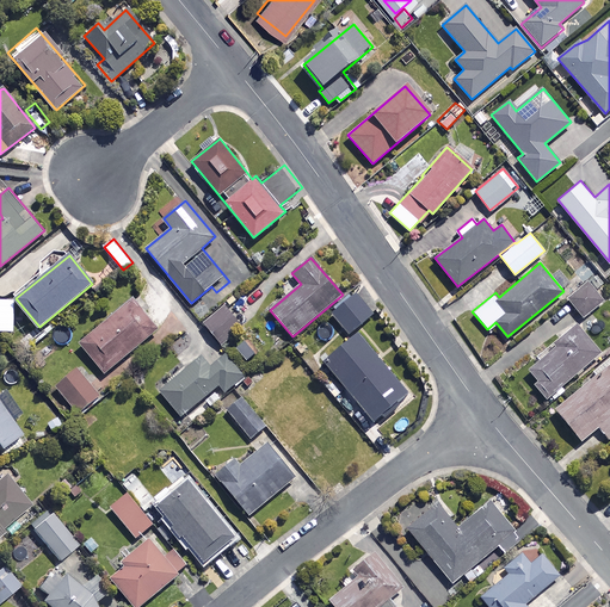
[(602,302),(589,284),(570,298),(583,316),(602,302)]
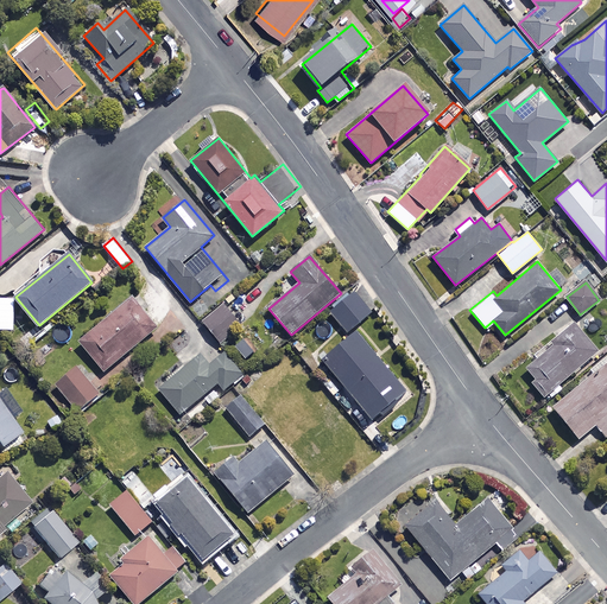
[(145,303),(137,292),(78,339),(103,370),(157,326),(141,306),(145,303)]
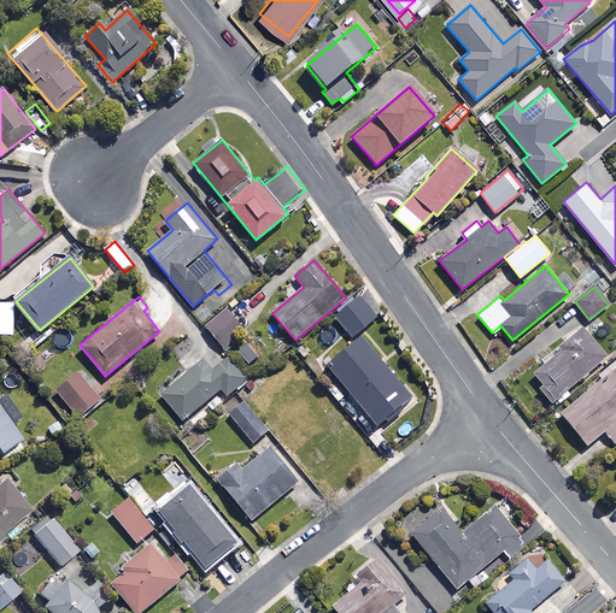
[(376,316),(359,296),(336,317),(353,336),(376,316)]
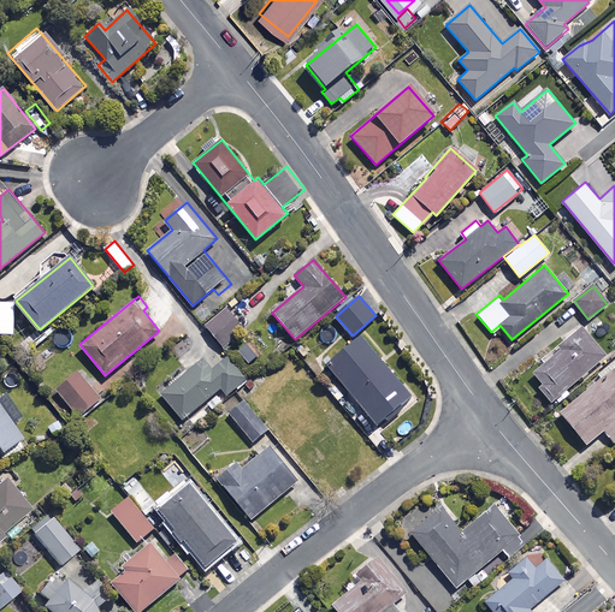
[(13,302),(0,301),(0,332),(12,333),(13,302)]
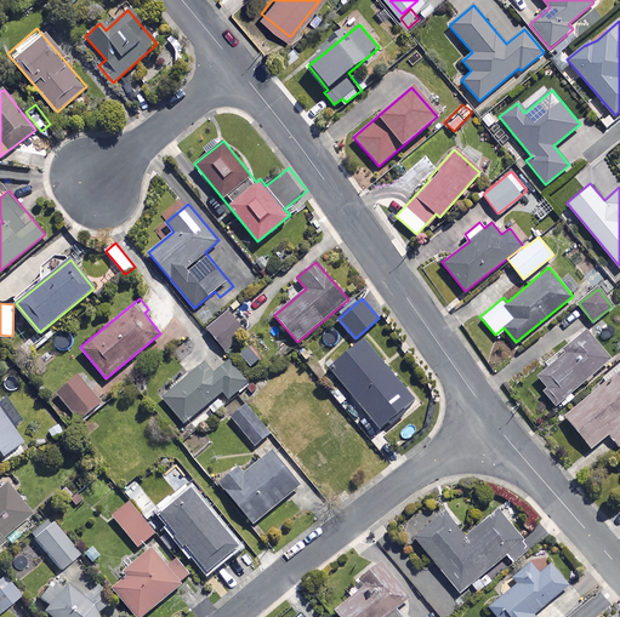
[(246,333),(229,312),(208,329),(226,350),(246,333)]
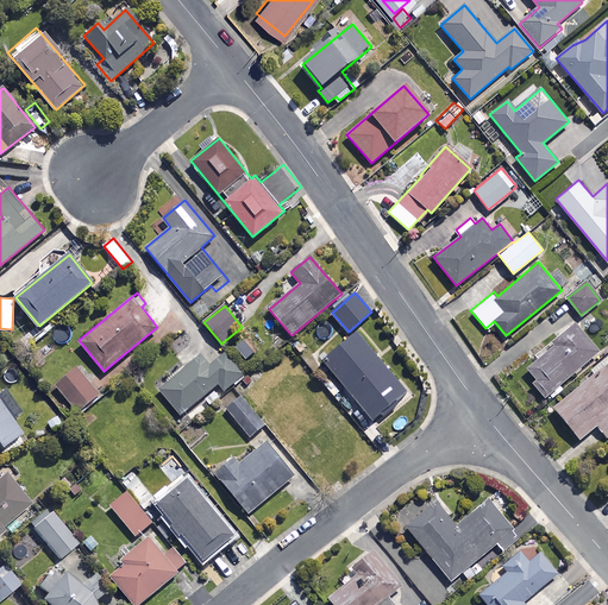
[(531,382),(545,397),(555,389),(561,395),(568,388),(562,382),(597,348),(574,325),(526,369),(536,378),(531,382)]
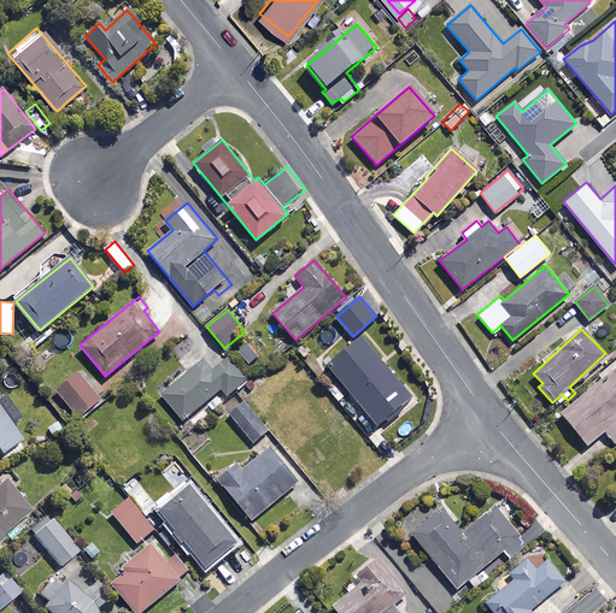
[(414,400),(362,337),(327,365),(348,392),(340,399),(355,417),(364,410),(379,429),(414,400)]
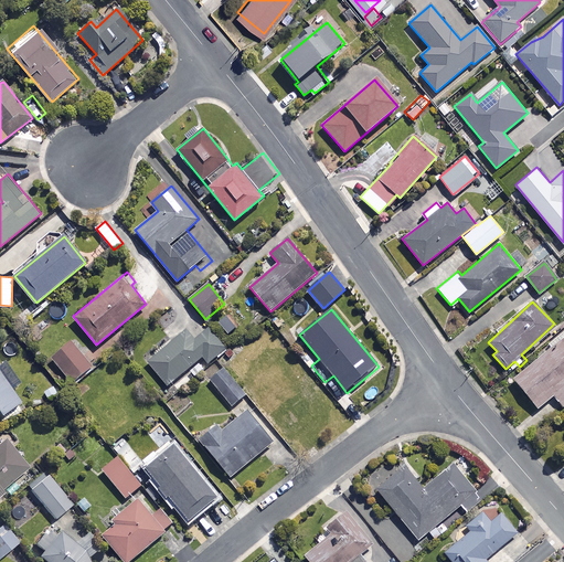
[(237,328),(224,313),(210,324),(223,339),(237,328)]
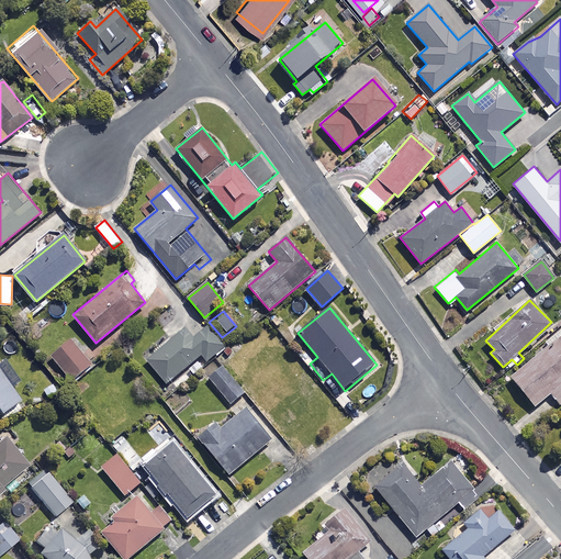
[(168,382),(172,378),(179,386),(205,362),(200,355),(203,353),(208,358),(223,345),(206,325),(193,337),(186,327),(147,359),(168,382)]
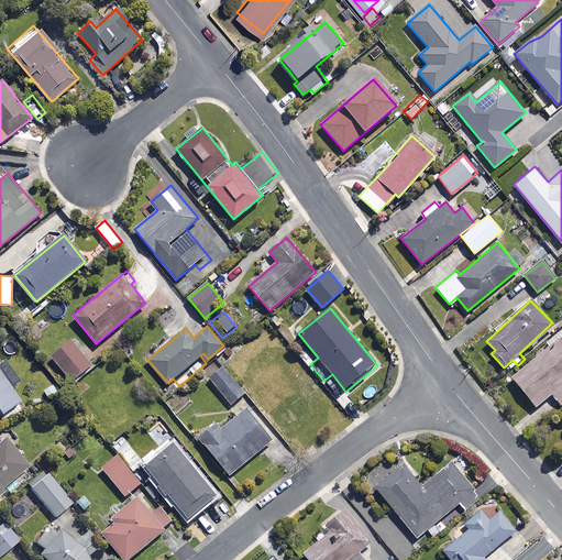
[(561,337),(510,376),(533,406),(551,393),(559,404),(561,401),(561,337)]
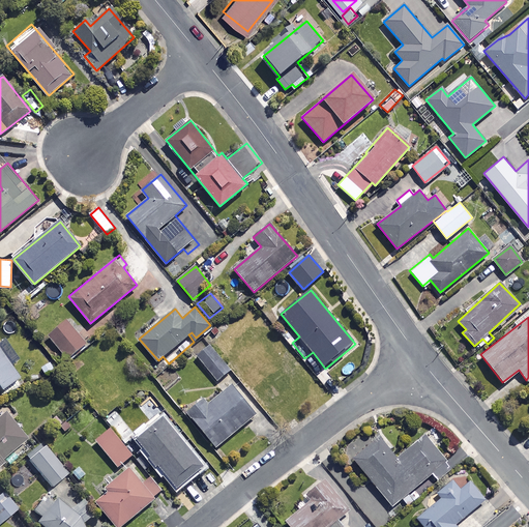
[(86,344),(67,320),(49,335),(67,358),(86,344)]
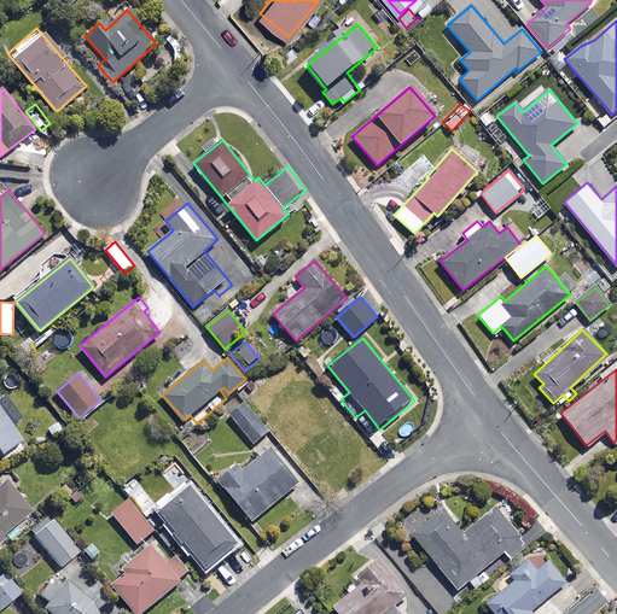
[(27,444),(11,425),(21,417),(4,392),(0,395),(0,449),(6,458),(27,444)]
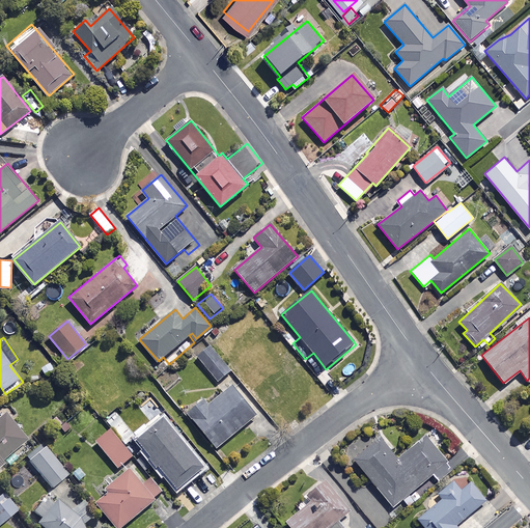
[(232,369),(211,345),(199,356),(220,381),(232,369)]
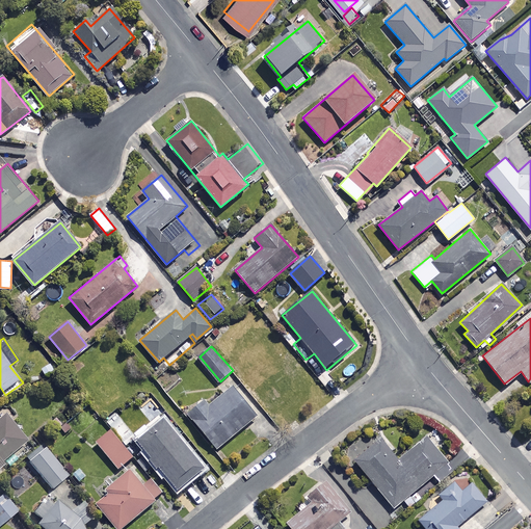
[(55,359),(41,366),(46,376),(59,370),(55,359)]
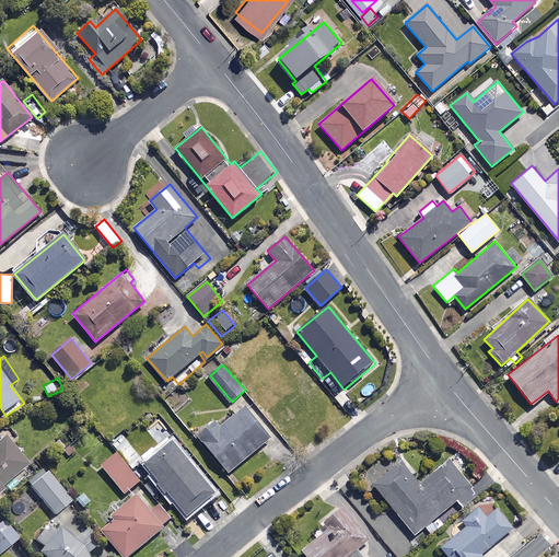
[(270,437),(244,406),(221,426),(216,420),(198,436),(216,455),(210,461),(224,477),(270,437)]
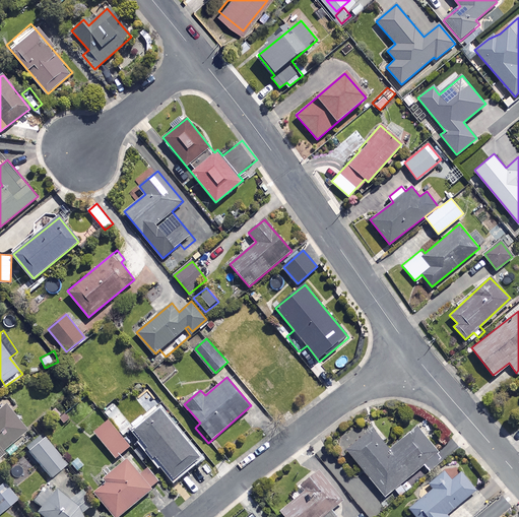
[(0,471),(0,451),(25,430),(3,403),(0,405),(0,474),(1,474),(0,471)]
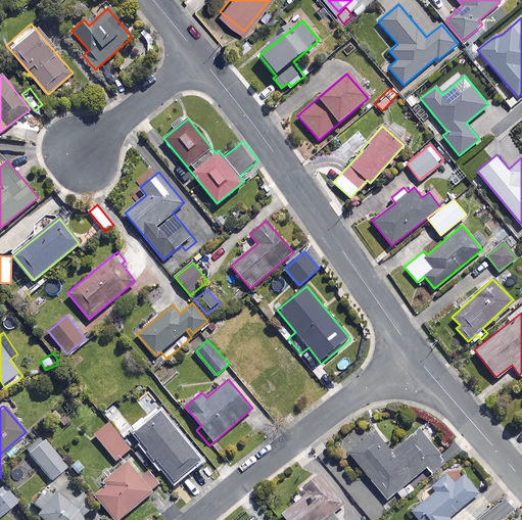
[(200,460),(159,412),(146,423),(142,419),(131,429),(175,481),(200,460)]
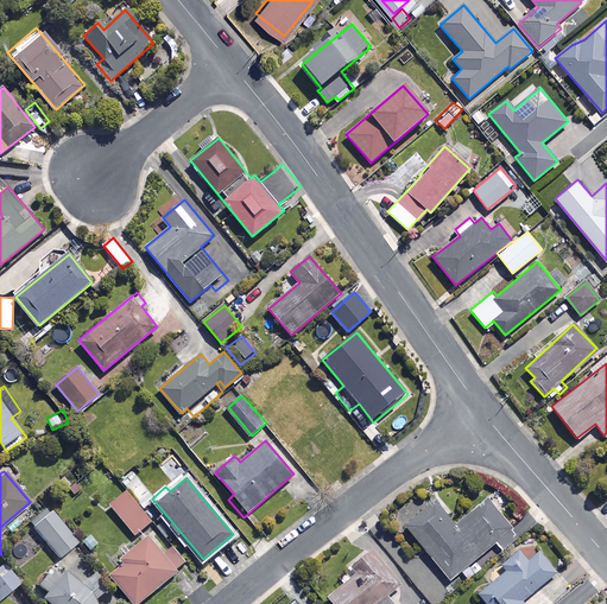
[(151,520),(127,491),(112,504),(136,533),(151,520)]
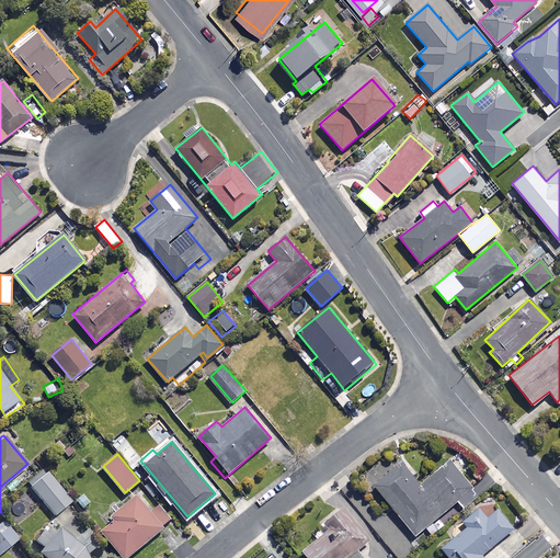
[(479,496),(450,460),(421,485),(401,460),(373,484),(414,534),(425,525),(433,533),(479,496)]
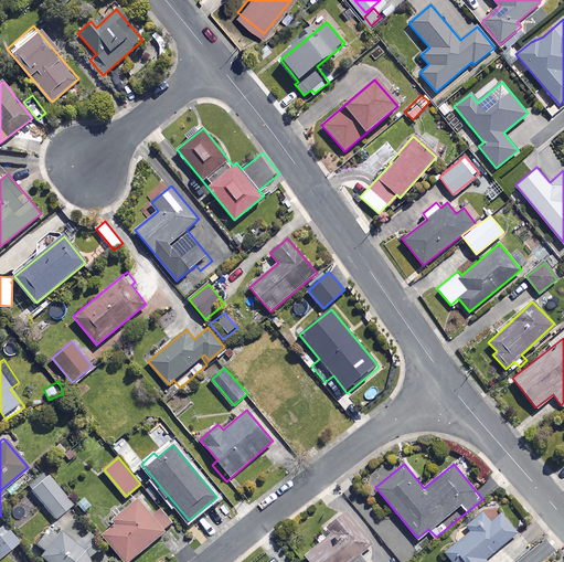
[(72,502),(48,474),(30,488),(55,517),(72,502)]
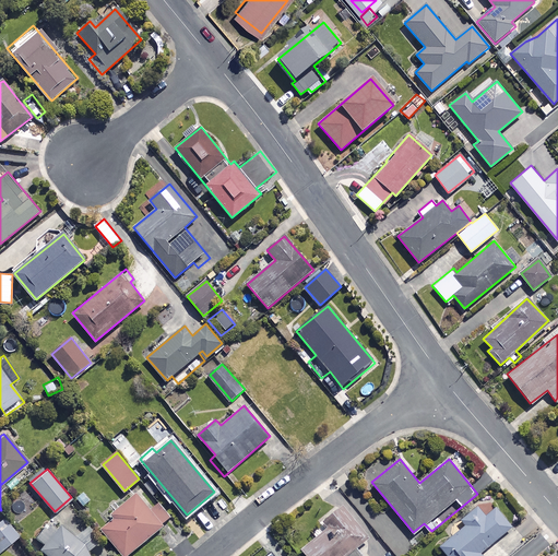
[(85,486),(75,495),(85,506),(94,498),(85,486)]
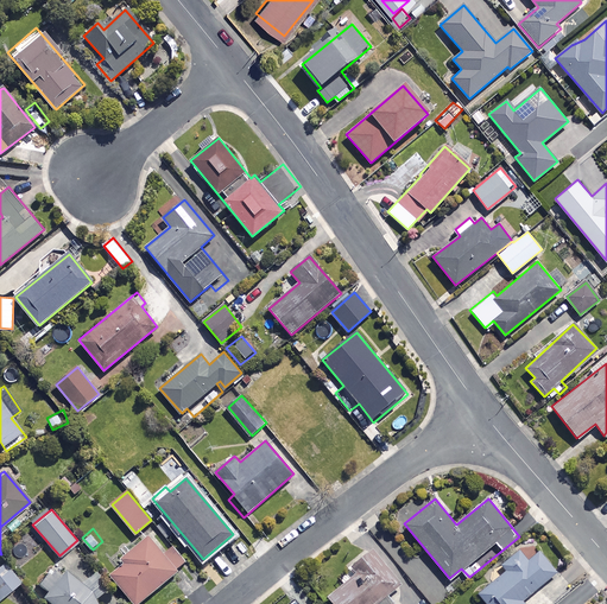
[(134,603),(183,565),(168,546),(163,551),(150,535),(132,550),(126,542),(115,552),(124,563),(109,573),(134,603)]
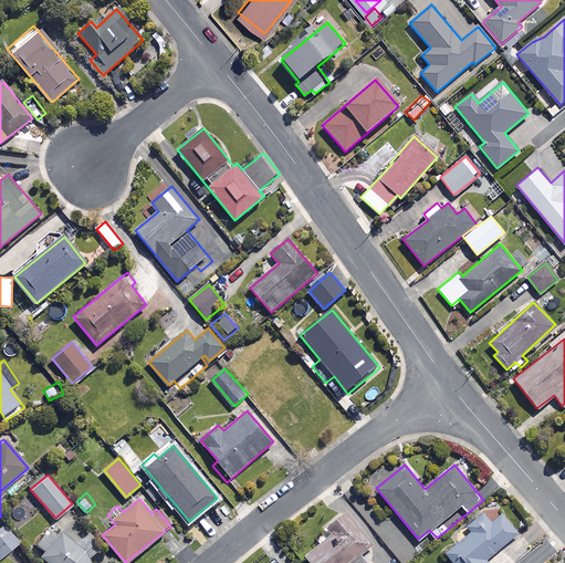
[(375,543),(348,510),(325,529),(331,535),(305,555),(312,562),(375,562),(366,551),(375,543)]
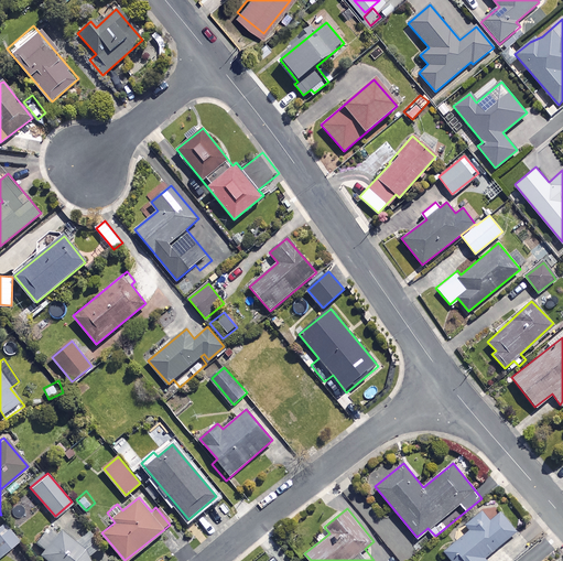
[(490,519),(480,508),(463,524),(468,530),(444,550),(453,560),(487,560),(485,557),(516,530),(500,511),(490,519)]
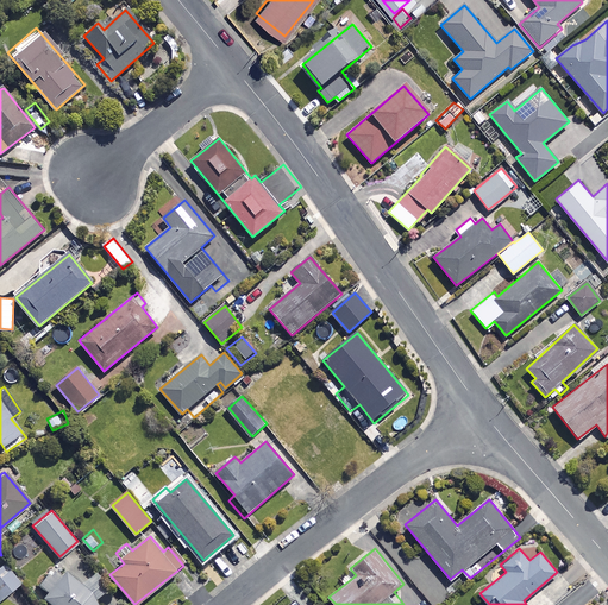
[(0,597),(19,581),(2,562),(0,563),(0,597)]
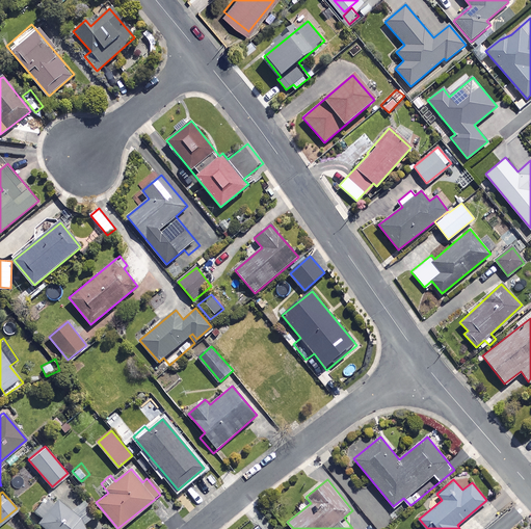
[(40,518),(36,523),(43,528),(82,528),(75,513),(53,497),(50,501),(42,495),(30,511),(40,518)]
